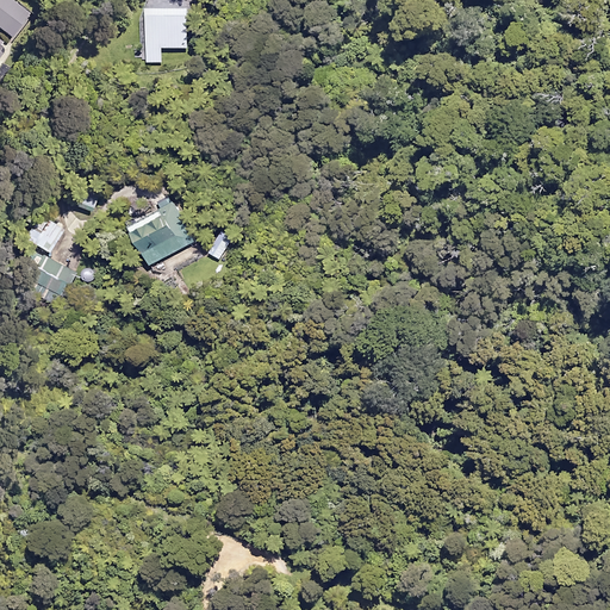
[(29,13),(10,0),(0,0),(0,29),(11,37),(29,13)]
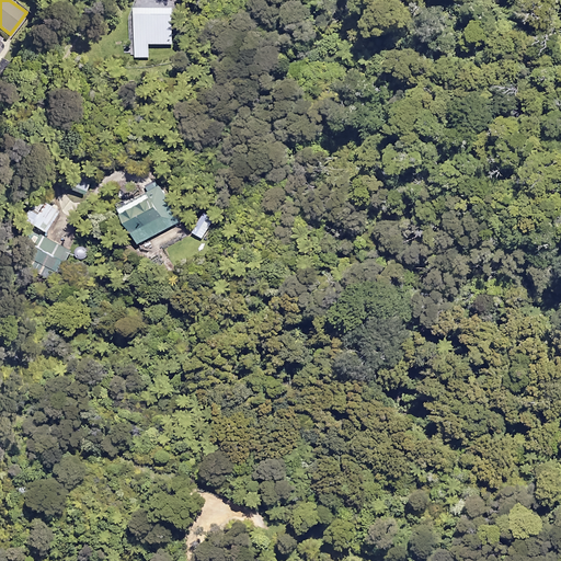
[(171,0),(136,0),(135,56),(147,56),(148,42),(170,43),(171,0)]
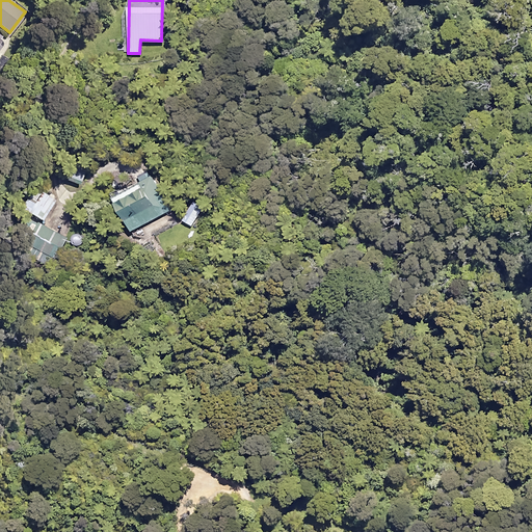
[(71,14),(49,14),(48,37),(70,38),(71,14)]
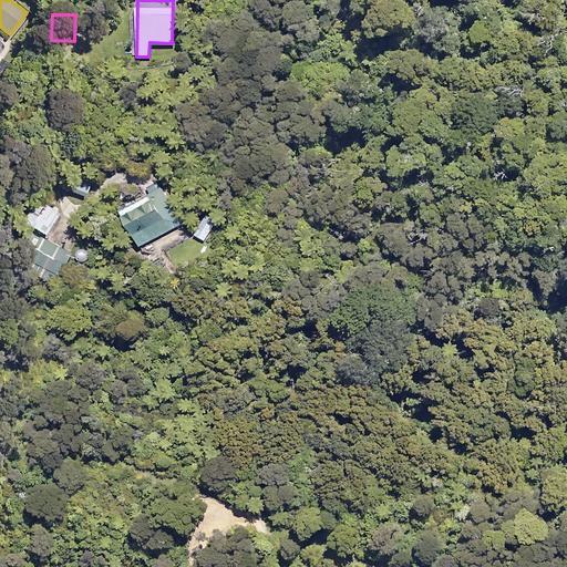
[(183,223),(163,188),(150,196),(153,203),(124,220),(140,247),(183,223)]
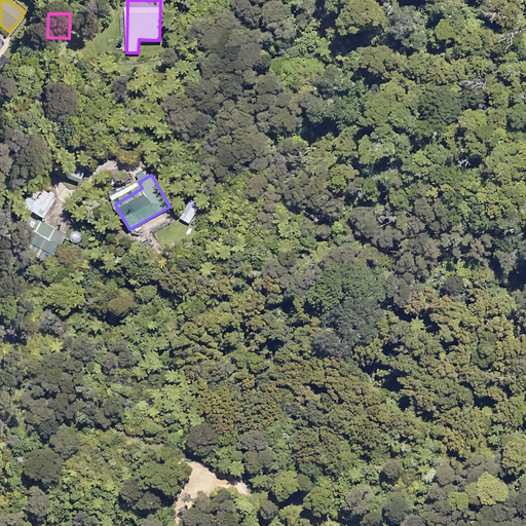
[(53,197),(37,188),(26,208),(42,217),(53,197)]
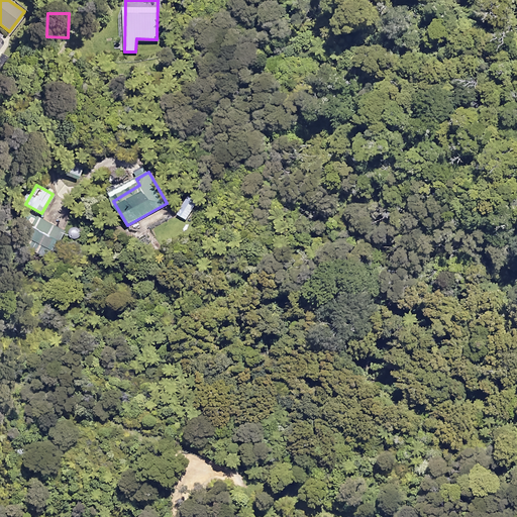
[(38,216),(27,237),(48,248),(55,238),(62,241),(67,231),(38,216)]
